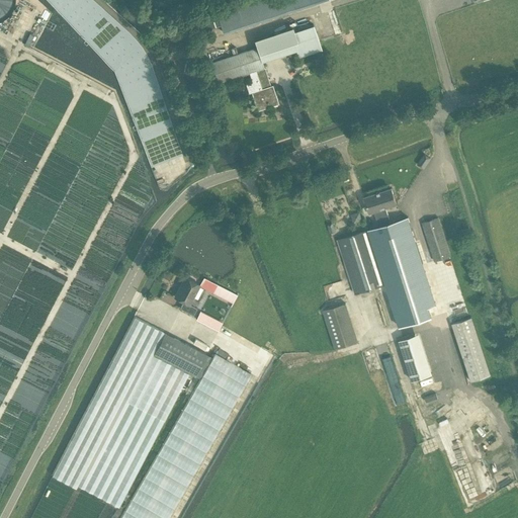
[(200,16),(202,22),(204,26),(205,30),(220,25),(223,31),(236,27),(274,14),(318,0),(258,0),(230,9),(217,14),(216,11),(200,16)]
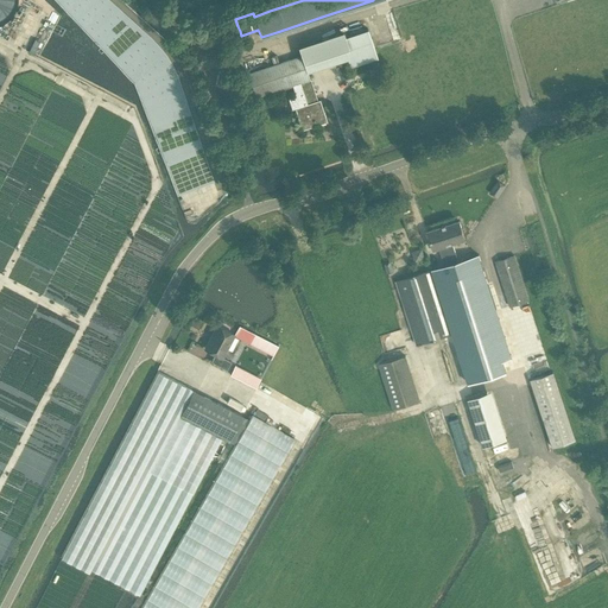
[(377,57),(367,29),(344,36),(343,31),(298,46),(301,55),(246,74),(254,97),(292,84),(296,95),(287,97),(292,111),(295,109),(302,130),(327,121),(320,100),(317,101),(306,71),(348,57),(350,67),(377,57)]
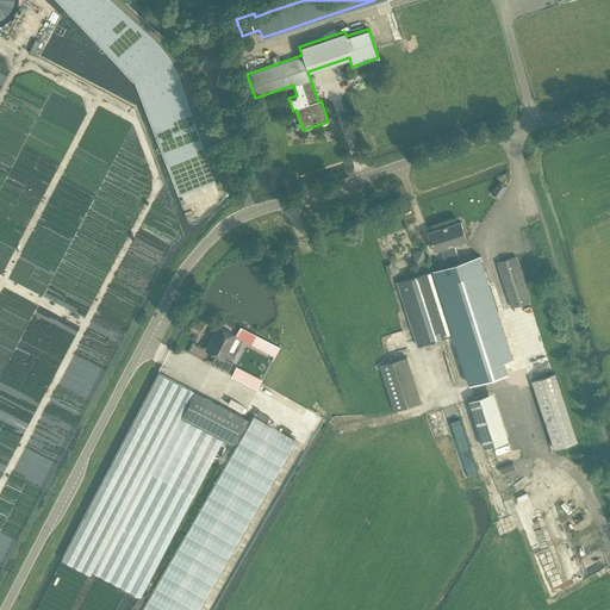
[(500,182),(492,193),(499,198),(506,187),(500,182)]
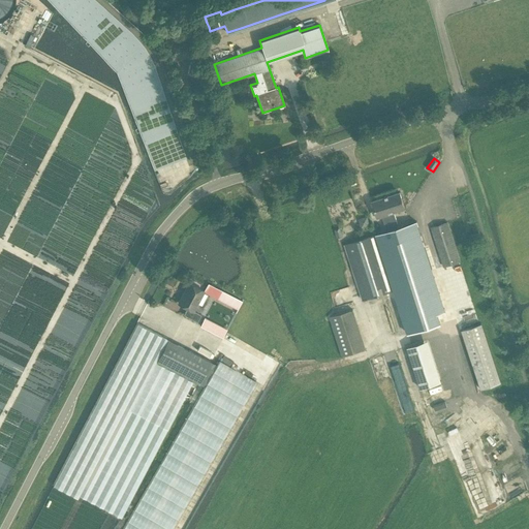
[(386,231),(344,245),(362,300),(394,290),(407,334),(440,323),(436,312),(444,310),(416,221),(399,227),(394,212),(405,208),(400,192),(373,200),(377,217),(382,216),(386,231)]
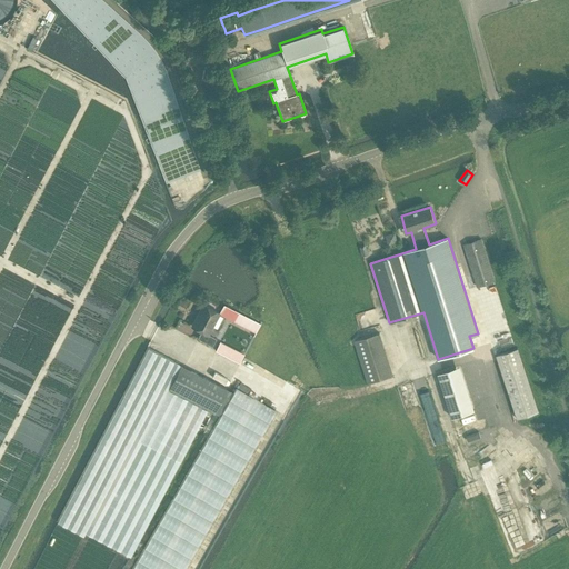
[(477,288),(488,283),(490,291),(496,290),(492,282),(496,281),(481,239),(463,246),(477,288)]
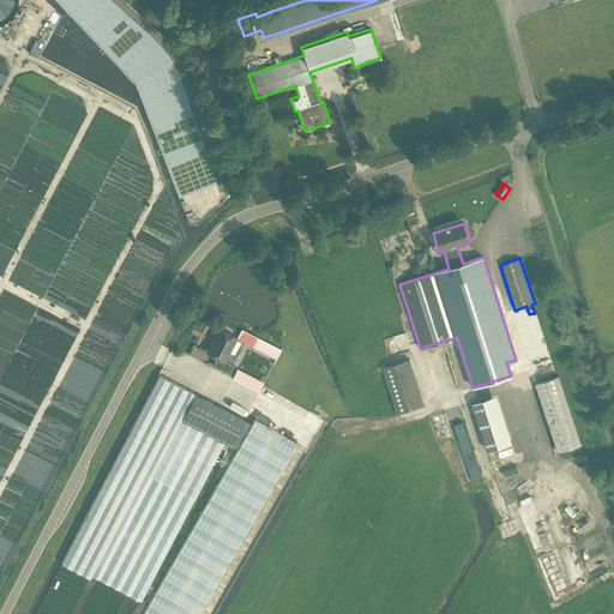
[(228,374),(233,366),(224,362),(236,339),(218,330),(206,353),(217,359),(214,366),(228,374)]
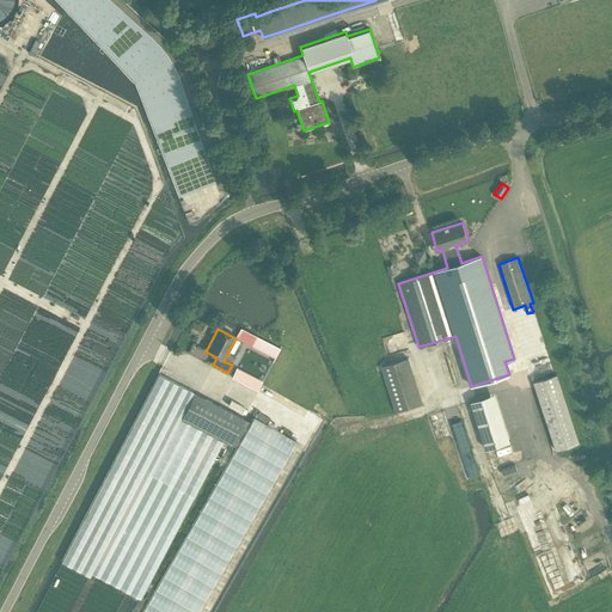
[(396,412),(422,405),(408,360),(381,368),(396,412)]
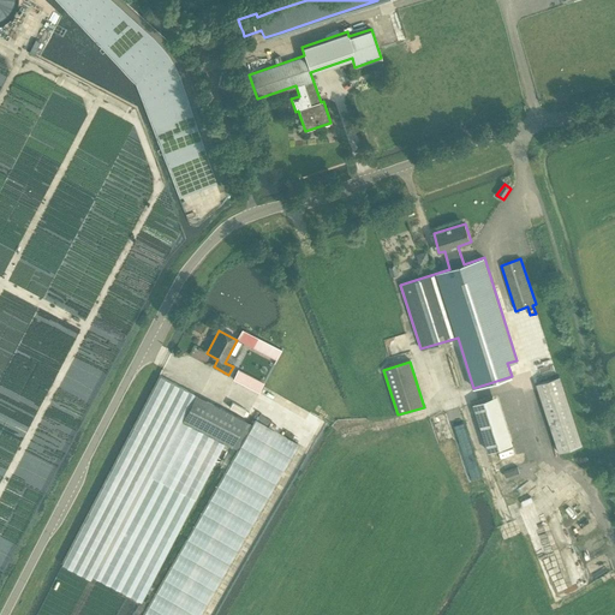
[(237,370),(233,380),(239,382),(244,374),(237,370)]
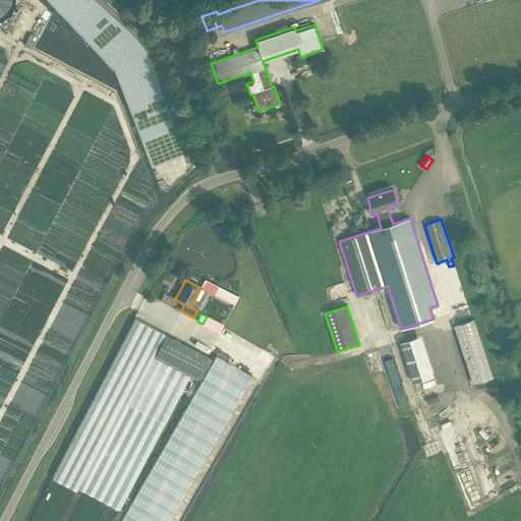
[(473,384),(493,377),(474,319),(454,326),(473,384)]
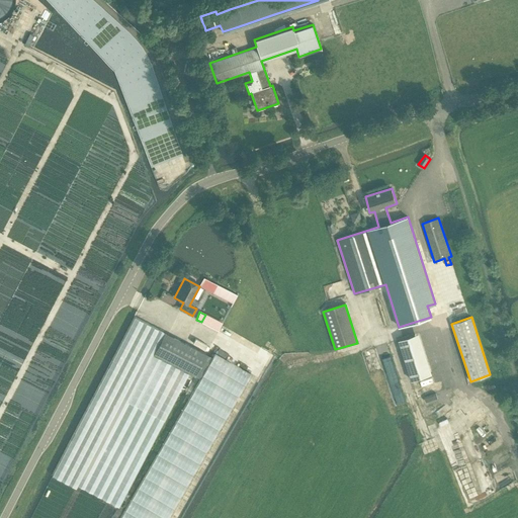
[(135,318),(53,477),(76,489),(78,486),(85,489),(84,490),(119,508),(189,373),(195,376),(195,375),(200,378),(119,517),(167,517),(251,374),(216,353),(212,358),(206,354),(135,318)]
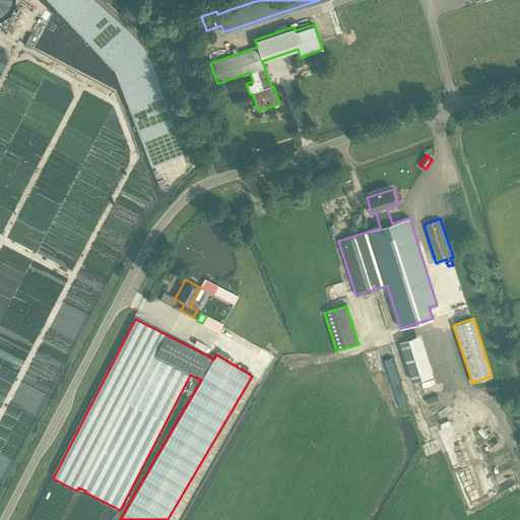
[(400,341),(413,382),(434,376),(420,334),(400,341)]
